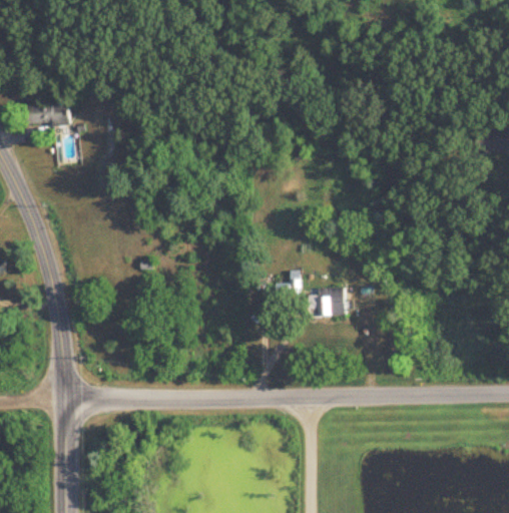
[(21,107),(23,127),(66,123),(64,103),(21,107)]
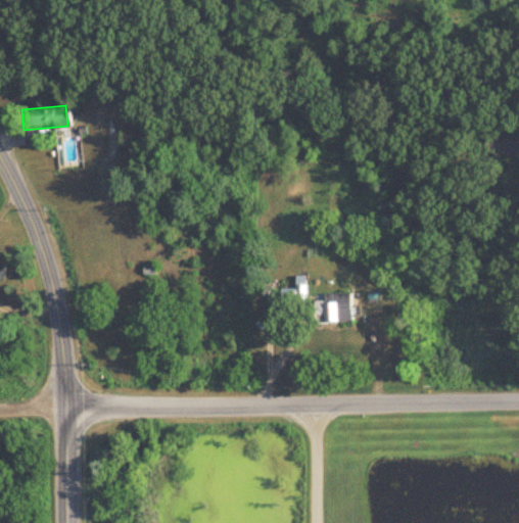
[(0,281),(8,282),(8,267),(0,267),(0,281)]
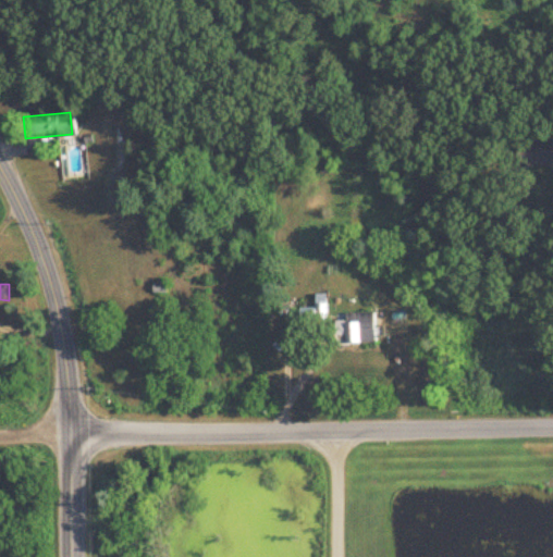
[(152,285),(152,295),(164,295),(164,285),(152,285)]
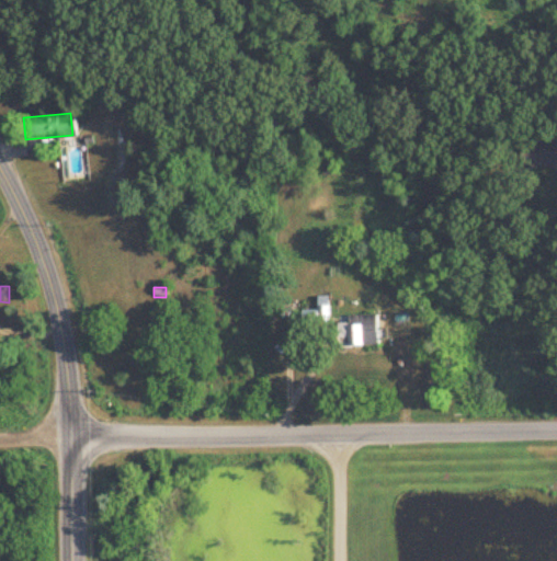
[(339,323),(340,348),(381,347),(379,316),(348,317),(348,323),(339,323)]
